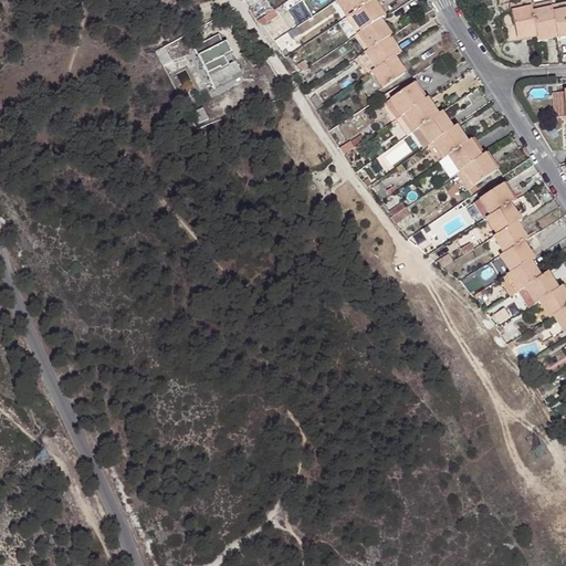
[(354,13),(345,0),(338,0),(335,2),(346,19),(350,17),(354,13)]
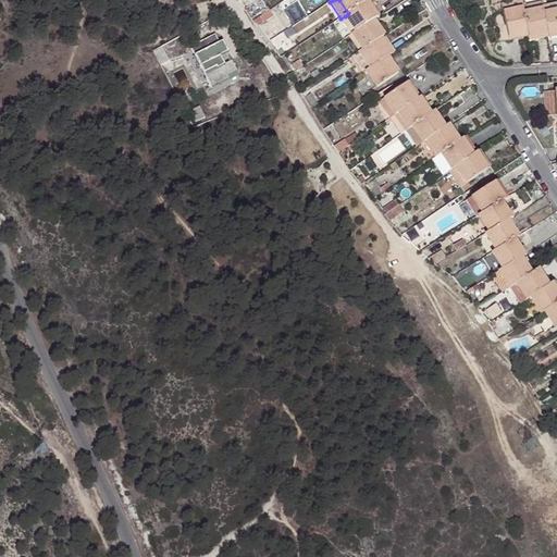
[(339,0),(348,13),(345,16),(355,32),(351,34),(362,50),(359,52),(370,69),(366,71),(376,88),(397,74),(386,58),(391,56),(380,38),(383,36),(372,21),(376,19),(366,2),(369,0),(339,0)]
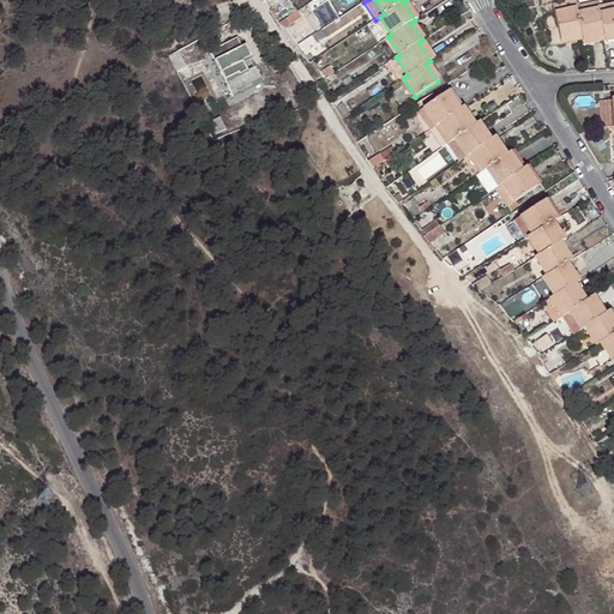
[(576,10),(575,6),(573,0),(570,0),(552,4),(554,14),(576,10)]
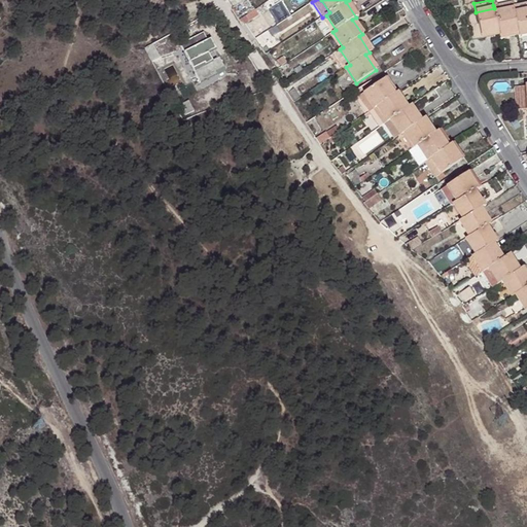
[(511,2),(493,5),(494,8),(495,12),(512,9),(511,2)]
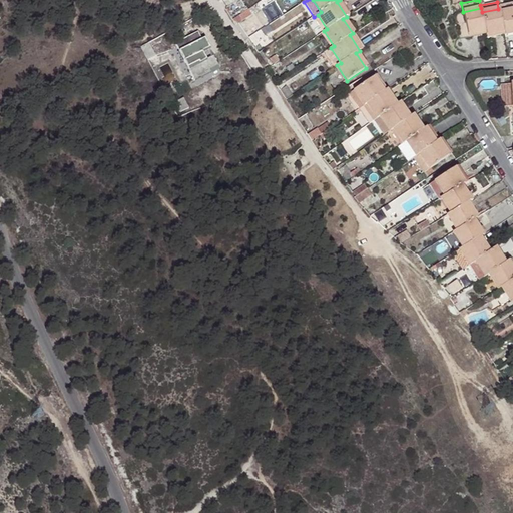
[(482,12),(481,8),(463,12),(468,34),(485,30),(486,35),(504,31),(504,36),(512,34),(512,10),(499,13),(498,9),(482,12)]
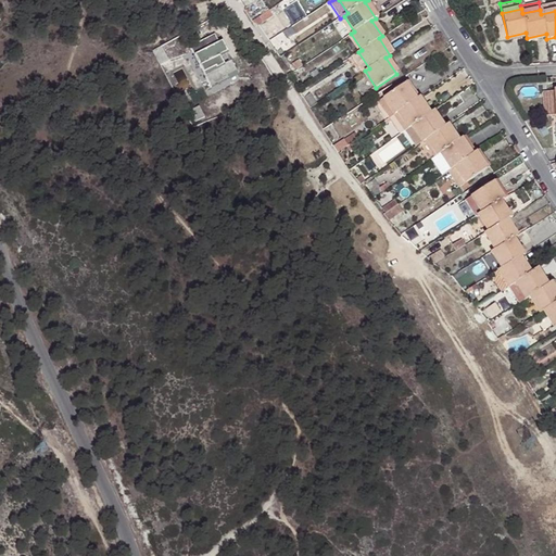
[(269,10),(258,17),(263,23),(273,16),(269,10)]
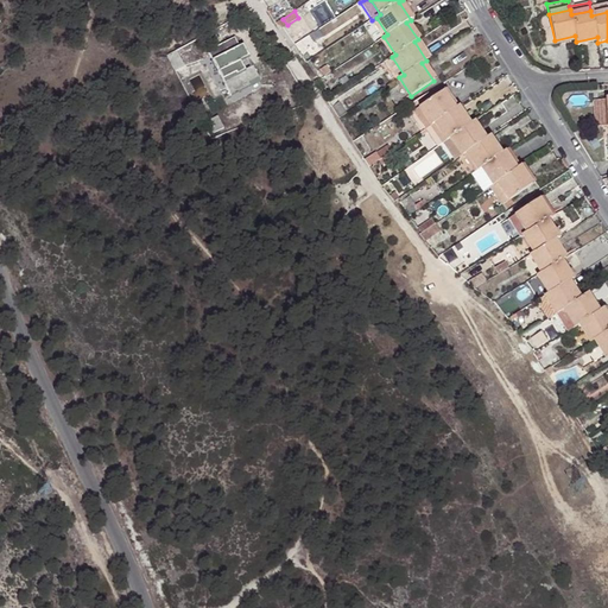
[(377,18),(372,20),(371,20),(382,38),(384,37),(387,35),(377,18)]
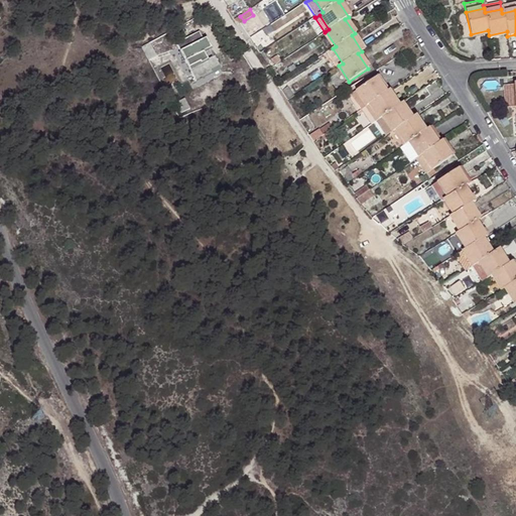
[(262,30),(249,38),(253,45),(265,38),(266,36),(262,30)]
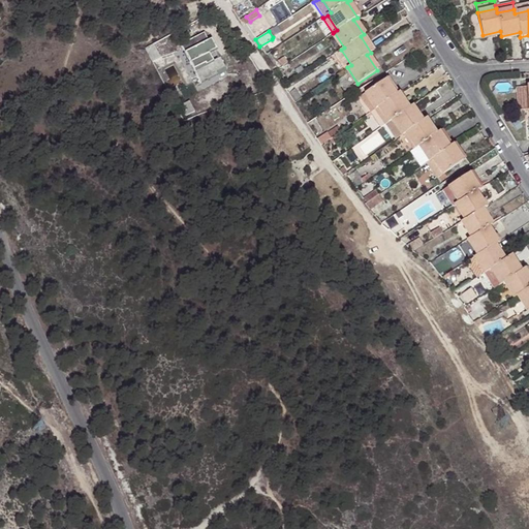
[(334,32),(333,33),(330,35),(340,51),(341,50),(344,48),(334,32)]
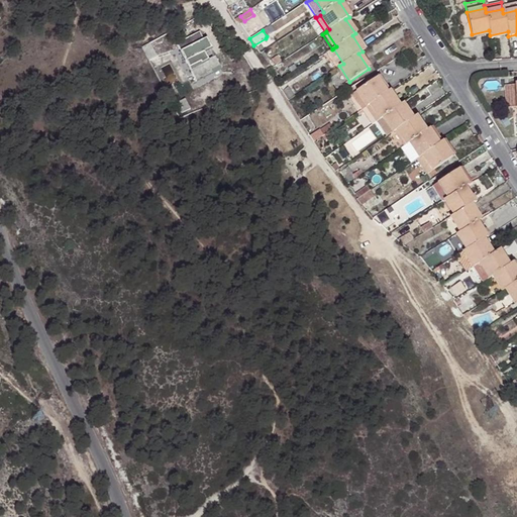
[(200,32),(178,44),(197,81),(213,73),(212,70),(220,65),(215,56),(208,60),(204,52),(209,48),(211,47),(207,39),(204,40),(200,32)]
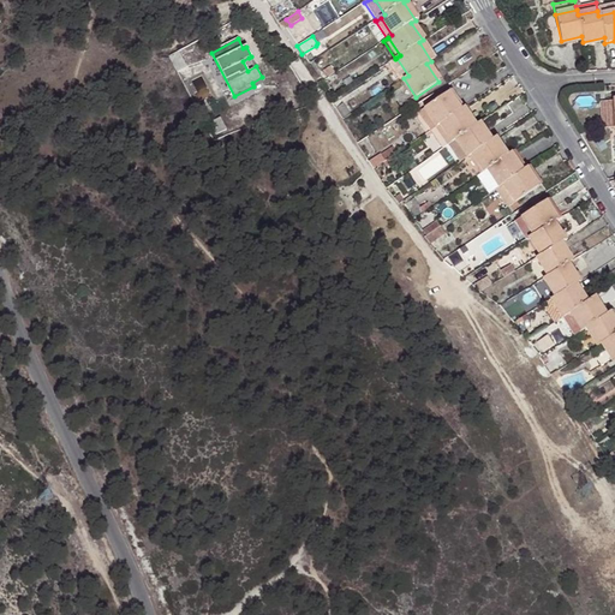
[(311,54),(304,59),(308,64),(315,60),(311,54)]
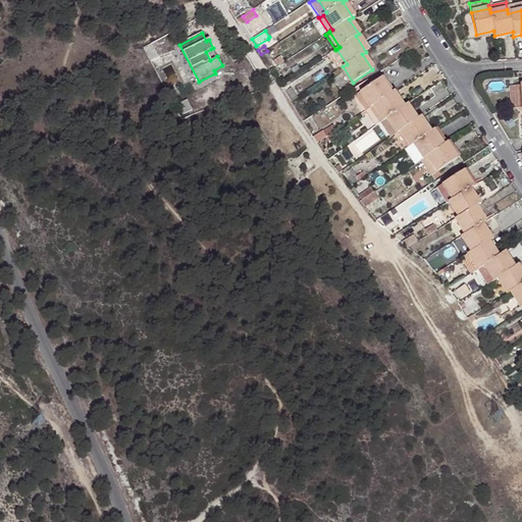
[(340,69),(343,66),(347,64),(336,49),(335,50),(329,53),(340,69)]
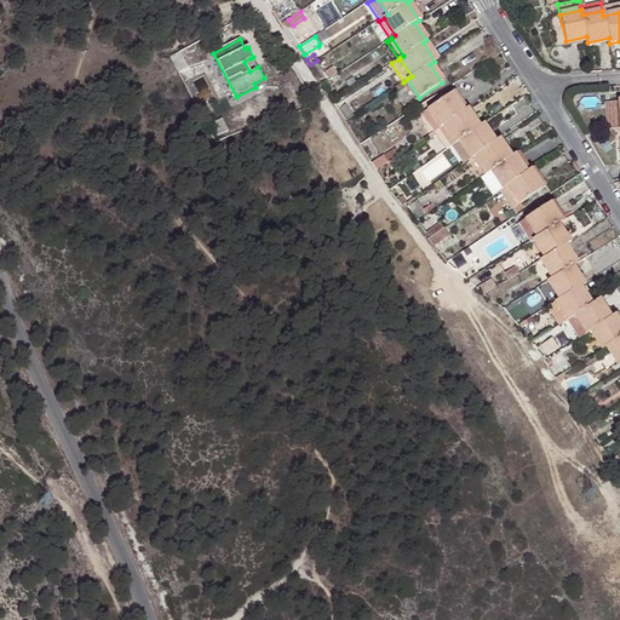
[(333,65),(326,70),(331,79),(339,73),(333,65)]
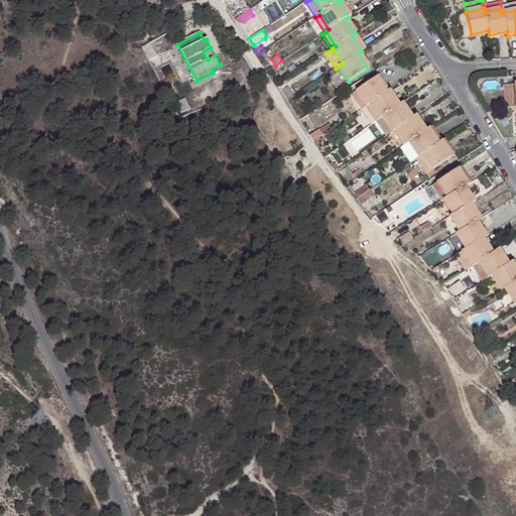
[(382,117),(392,132),(396,130),(405,144),(408,142),(418,157),(421,155),(431,169),(450,156),(441,142),(437,144),(427,129),(424,131),(415,117),(411,119),(401,104),(398,106),(388,91),(385,93),(375,78),(356,91),(366,106),(368,104),(378,120),(382,117)]
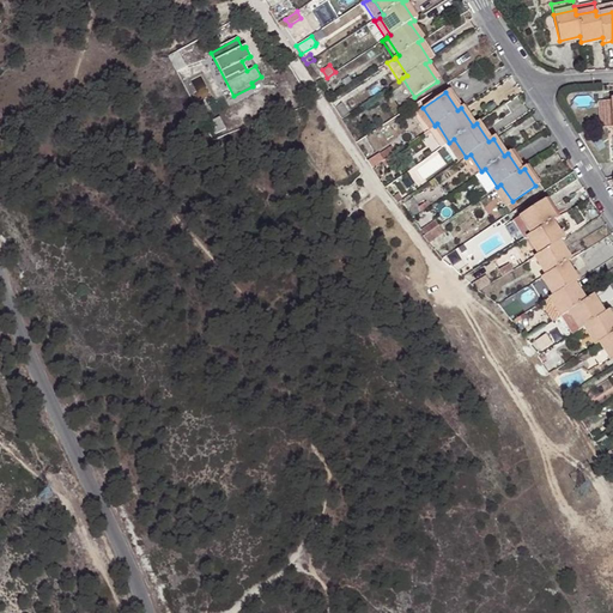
[(612,128),(611,102),(598,102),(599,129),(612,128)]
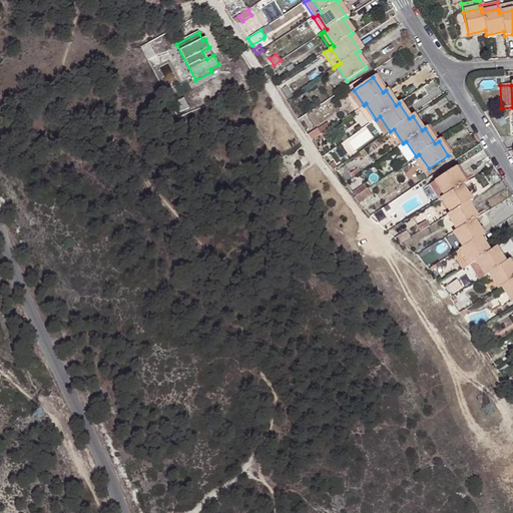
[(286,86),(279,91),(285,100),(293,95),(286,86)]
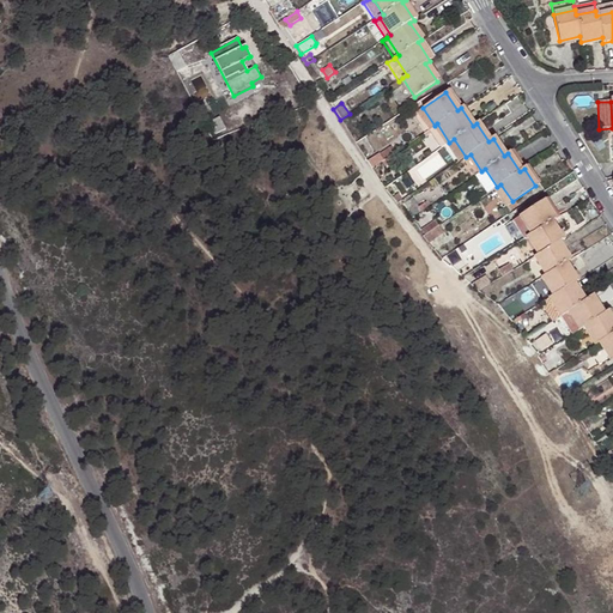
[(444,145),(445,144),(449,143),(437,123),(435,126),(432,127),(444,145)]
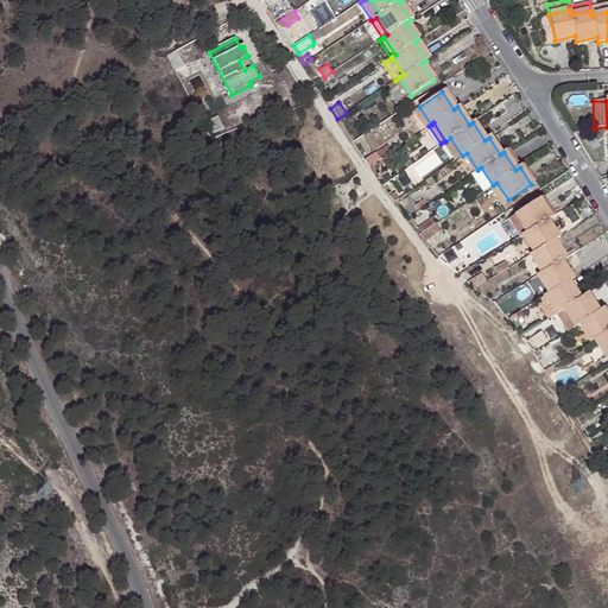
[(454,160),(462,156),(450,138),(445,141),(442,143),(454,160)]
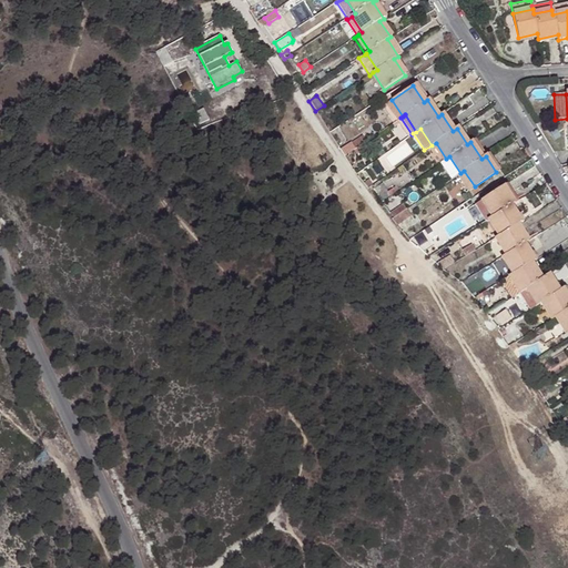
[(436,143),(432,145),(443,161),(446,159),(436,143)]
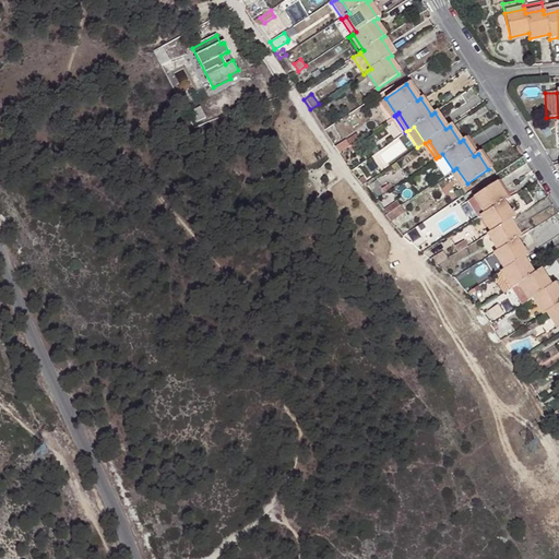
[(439,156),(436,158),(447,175),(452,171),(453,170),(442,154),(439,156)]
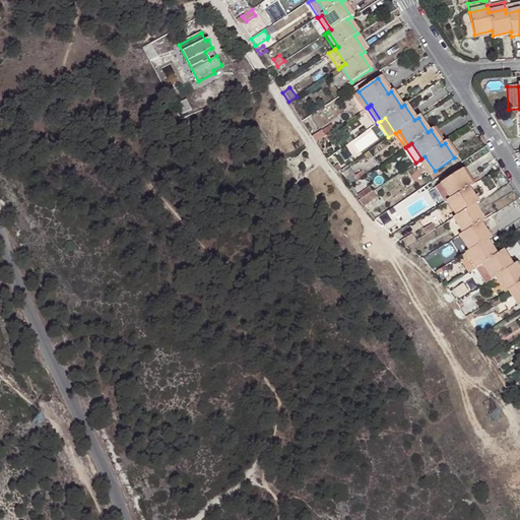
[(421,158),(420,159),(433,178),(437,175),(435,171),(425,156),(421,158)]
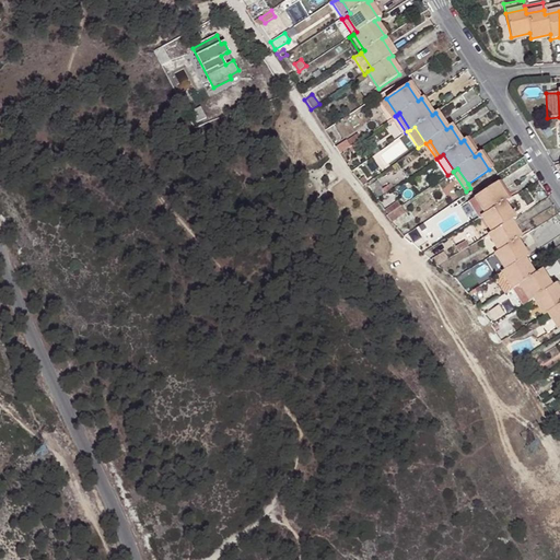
[(375,199),(376,198),(384,193),(376,181),(366,186),(375,199)]
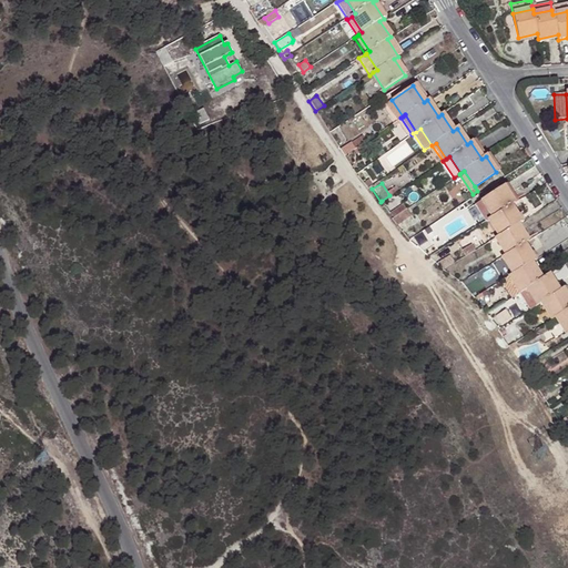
[(505,185),(482,200),(493,216),(488,219),(499,236),(495,239),(506,255),(501,259),(513,274),(509,276),(519,293),(526,288),(536,305),(539,303),(550,320),(554,317),(565,334),(567,332),(567,294),(566,296),(561,290),(560,290),(557,283),(554,285),(547,274),(543,277),(537,269),(535,270),(530,263),(536,259),(531,253),(529,254),(524,244),(527,242),(520,232),(523,231),(518,224),(523,221),(518,214),(516,216),(509,205),(514,203),(507,193),(509,192),(505,185)]
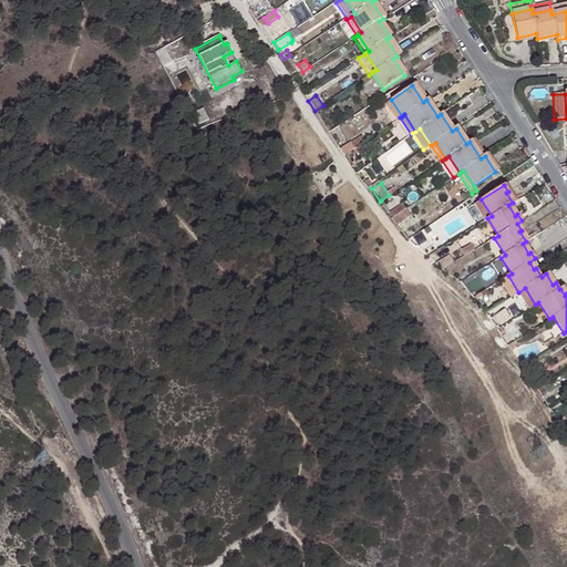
[(492,216),(481,199),(474,205),(484,220),(487,218),(492,216)]
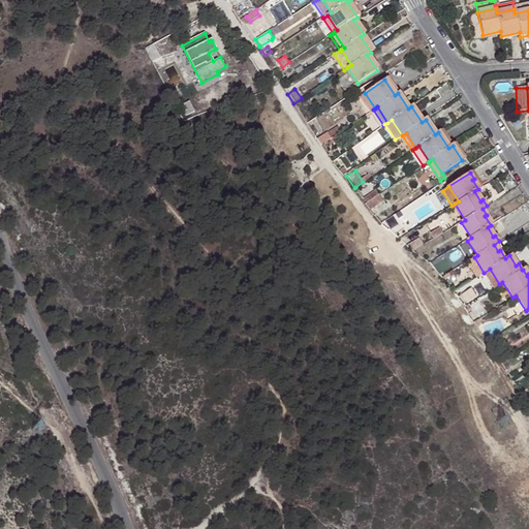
[(367,201),(378,194),(375,189),(364,196),(367,201)]
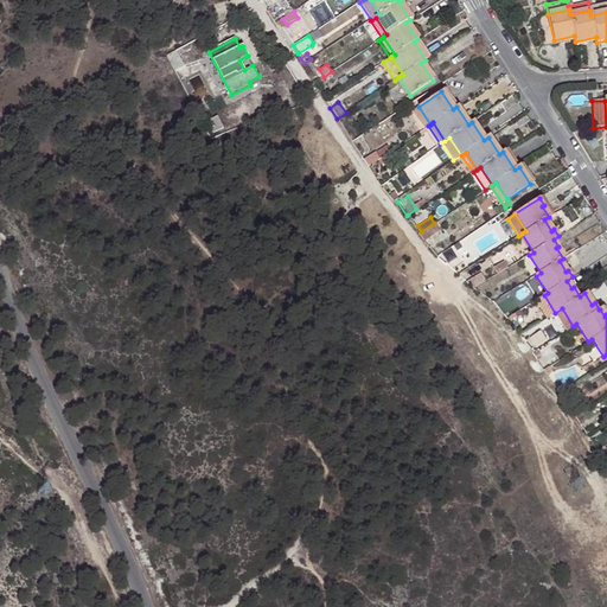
[(417,234),(423,242),(440,231),(434,223),(421,231),(420,232),(417,234)]
